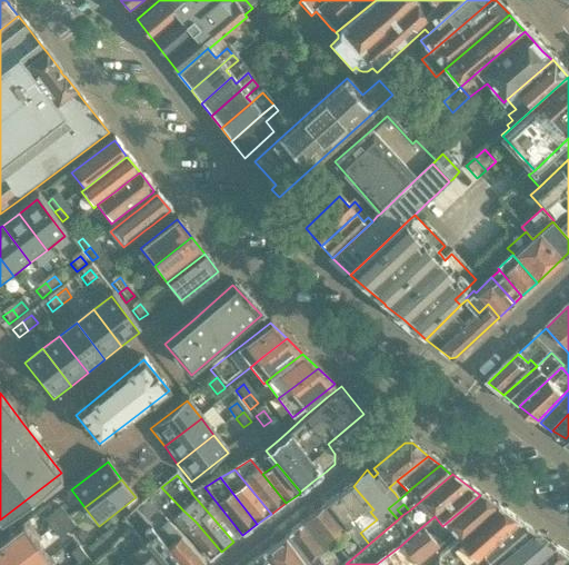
[(192,493),(191,493),(233,542),(242,535),(205,487),(203,486),(192,493)]
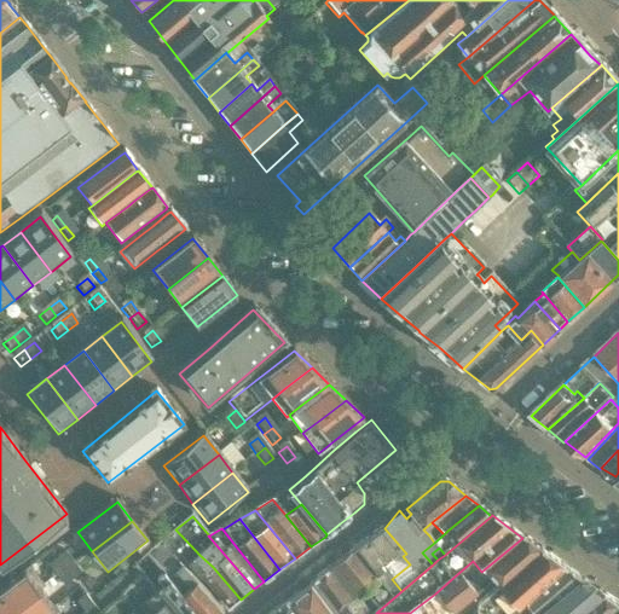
[(385,528),(368,540),(387,563),(393,559),(395,562),(403,556),(406,554),(385,528)]
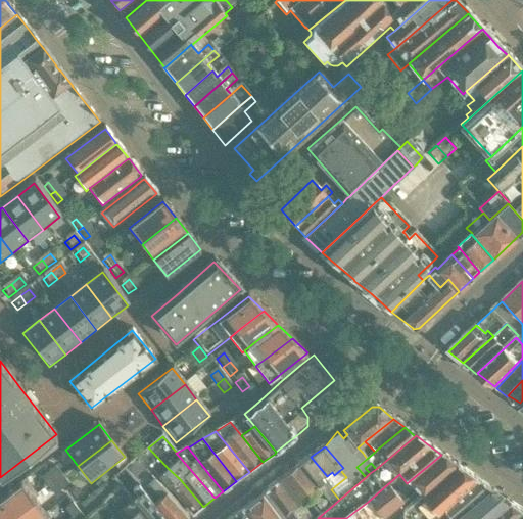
[(148,447),(135,460),(148,474),(155,482),(158,479),(169,469),(148,447)]
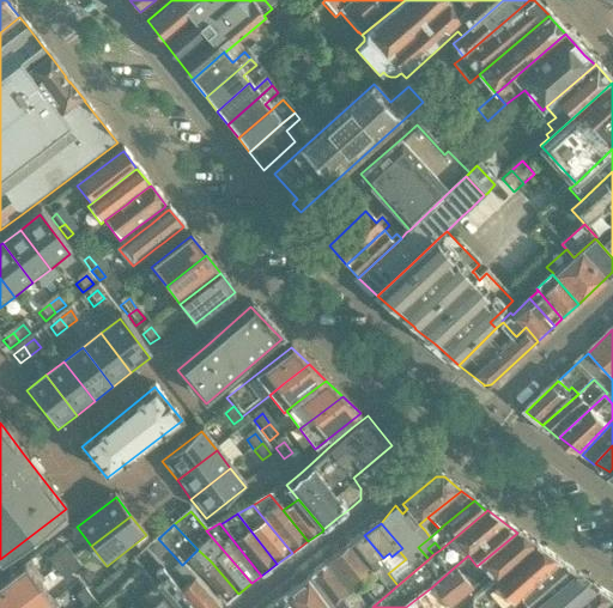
[(533,543),(517,533),(477,566),(468,555),(453,569),(473,591),(489,577),(492,579),(495,583),(536,546),(533,543)]
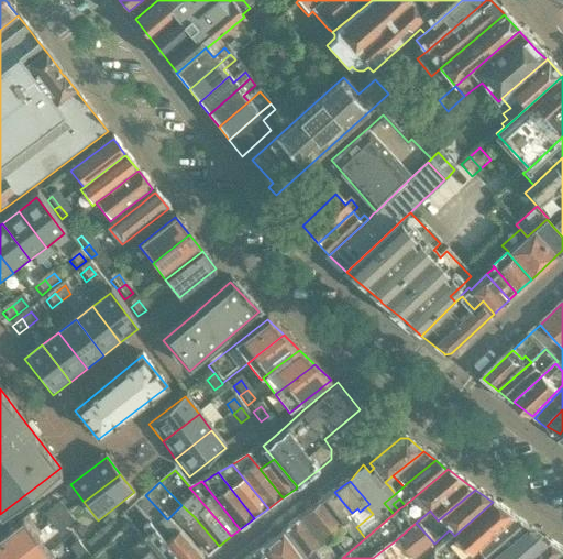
[(334,492),(320,502),(343,529),(356,546),(365,538),(356,527),(348,516),(352,513),(334,492)]
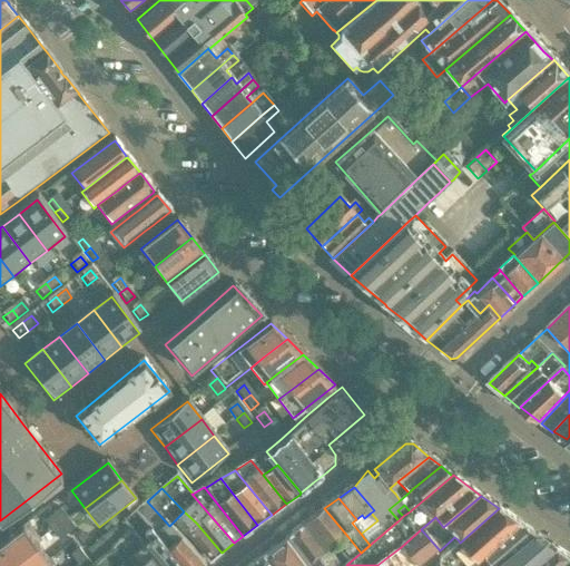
[(124,524),(131,533),(135,536),(146,526),(180,565),(205,565),(206,564),(169,526),(161,517),(147,501),(141,506),(124,524)]
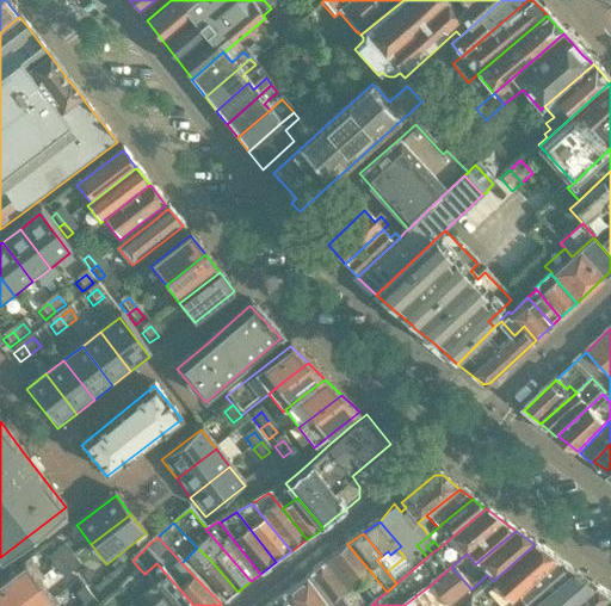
[(347,544),(326,562),(351,591),(372,574),(347,544)]
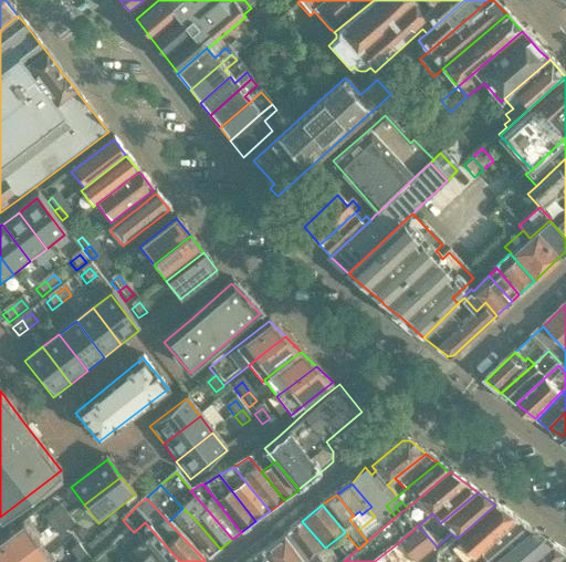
[(465,561),(515,520),(495,505),(457,539),(438,555),(436,561),(465,561)]
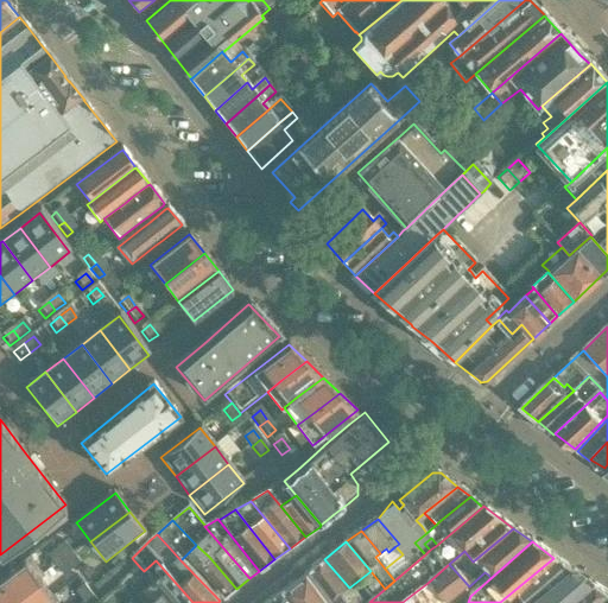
[(67,545),(58,551),(65,562),(74,554),(67,545)]
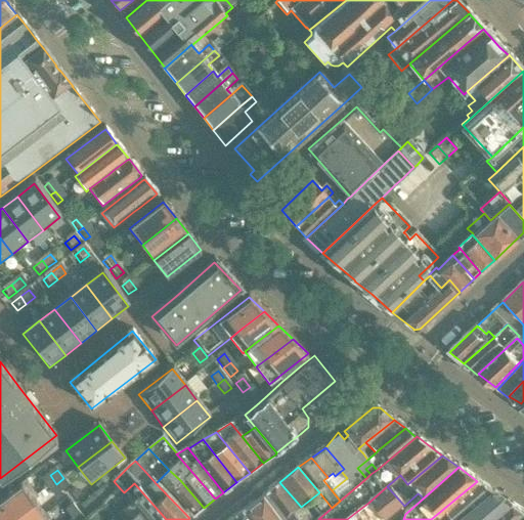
[(169,470),(159,480),(171,492),(192,516),(204,508),(180,480),(169,470)]
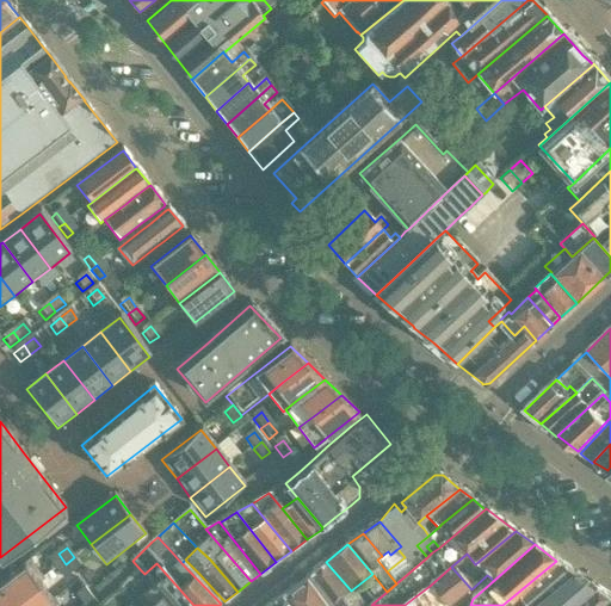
[(59,554),(50,561),(57,570),(66,564),(59,554)]
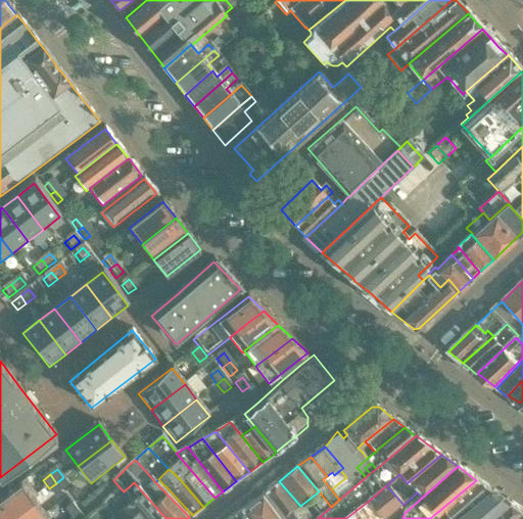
[(63,477),(56,483),(63,491),(68,487),(70,486),(63,477)]
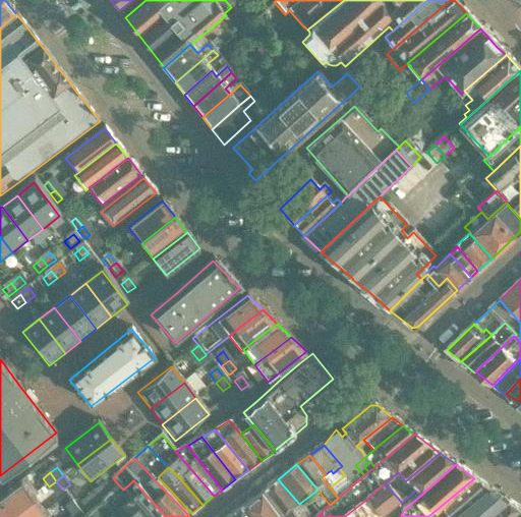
[(0,498),(0,516),(8,516),(38,495),(25,478),(0,498)]
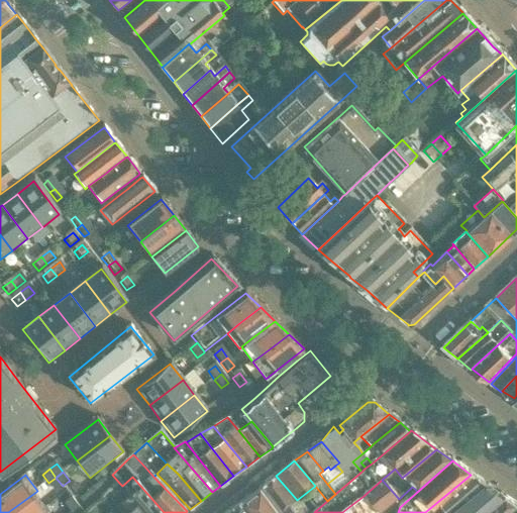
[(448,512),(484,485),(471,475),(425,512),(448,512)]
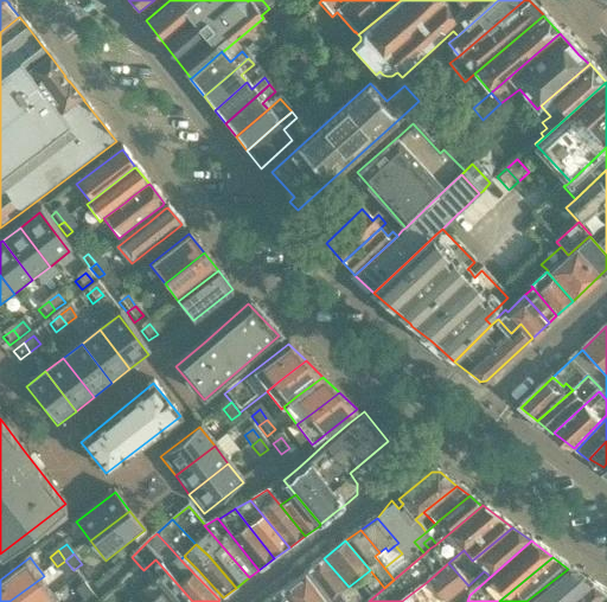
[(360,601),(349,587),(324,558),(304,575),(325,601),(332,601),(337,597),(340,601),(360,601)]
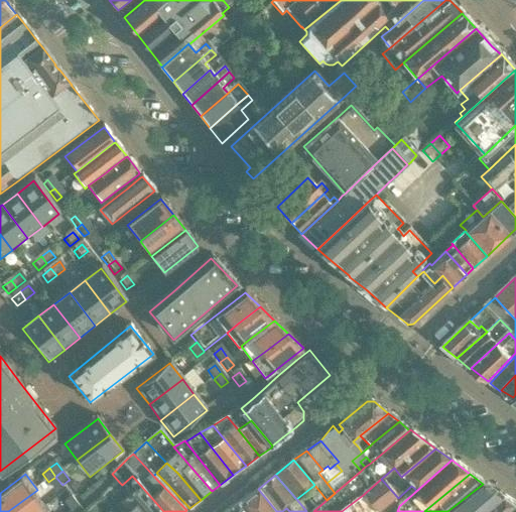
[(163,511),(132,476),(122,485),(145,511),(163,511)]
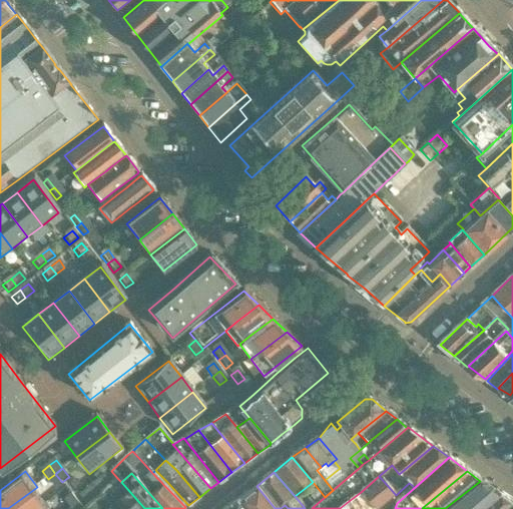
[(55,474),(48,479),(55,488),(62,482),(55,474)]
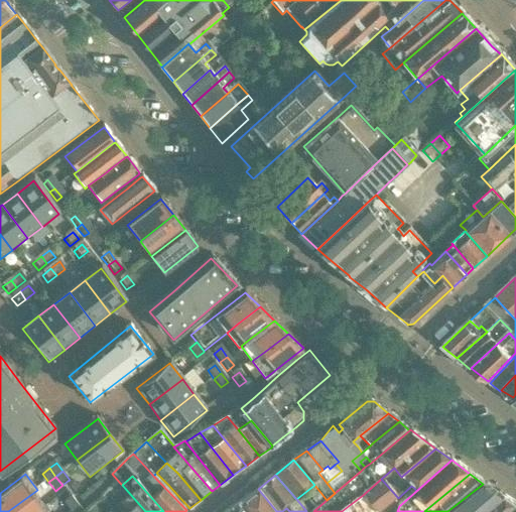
[(381,511),(398,498),(381,479),(363,495),(376,511),(381,511)]
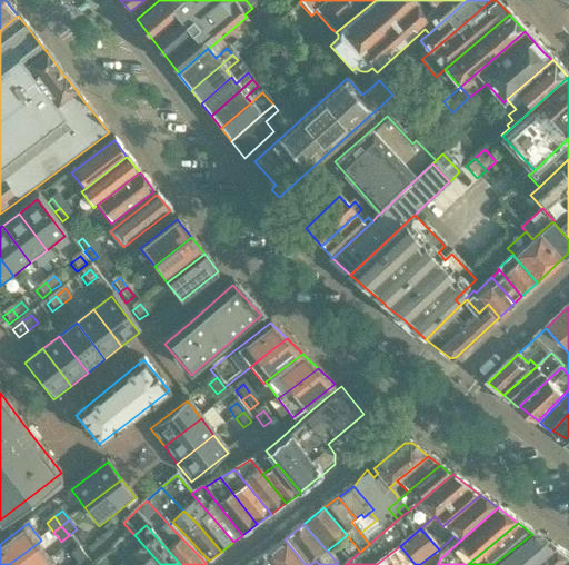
[(131,532),(116,545),(117,546),(132,564),(160,564),(135,535),(131,532)]
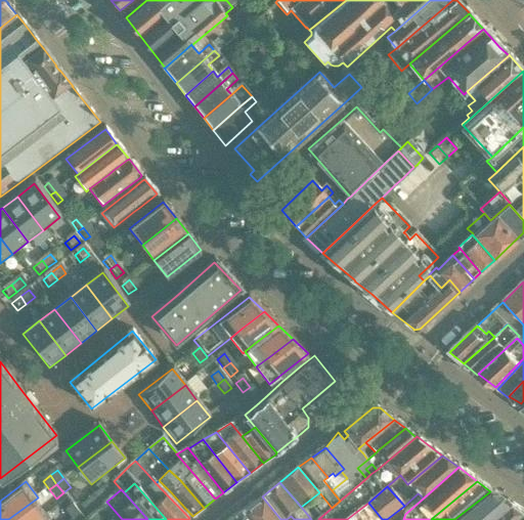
[(490,519),(509,504),(490,491),(454,519),(490,519)]
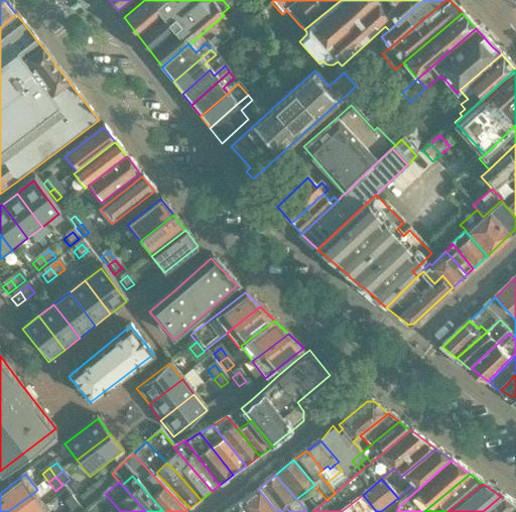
[(258,489),(241,503),(248,511),(276,511),(258,489)]
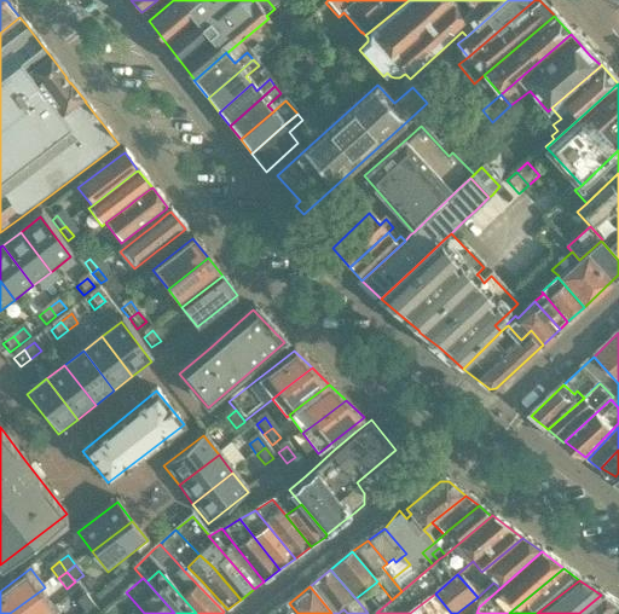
[(50,613),(56,609),(41,591),(11,613),(50,613)]
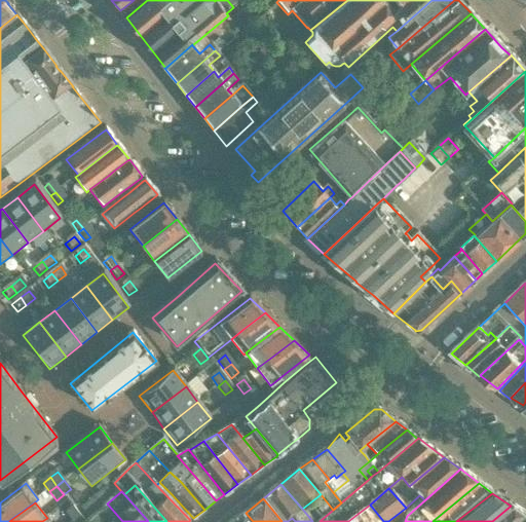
[(370,505),(358,514),(363,521),(383,521),(370,505)]
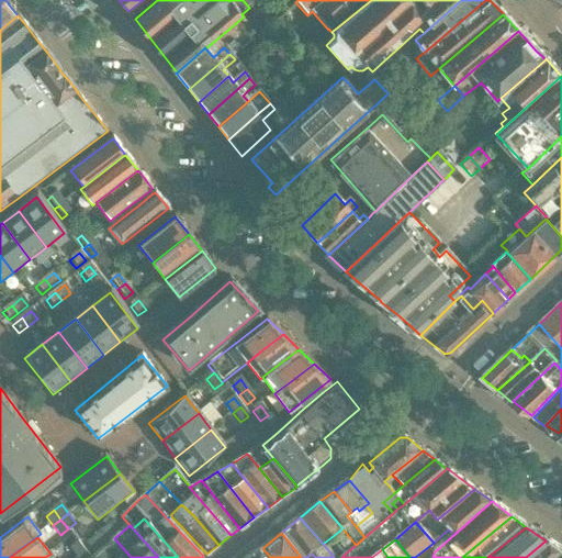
[(553,557),(560,551),(561,550),(546,540),(526,557),(553,557)]
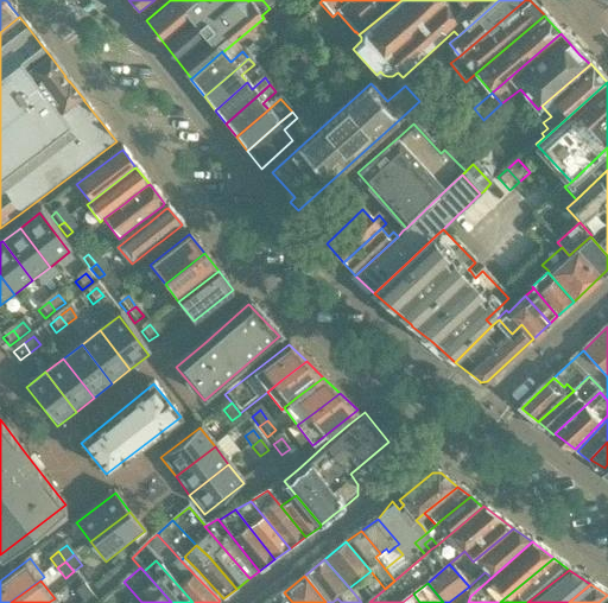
[(86,588),(77,594),(83,602),(88,602),(94,597),(86,588)]
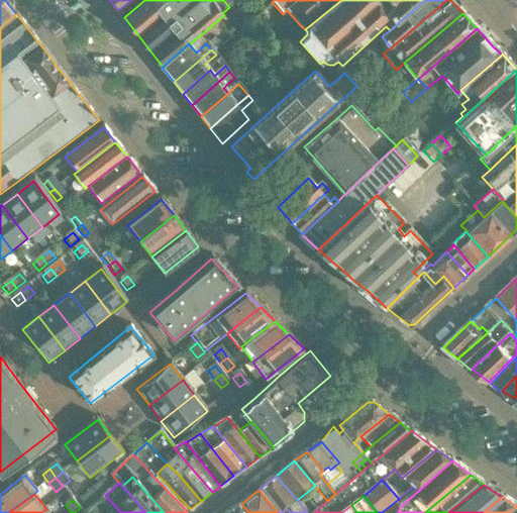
[(248,512),(241,504),(229,512),(248,512)]
